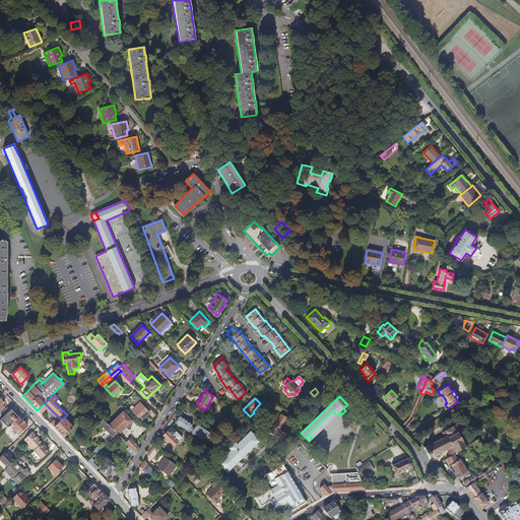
[(142,419),(149,412),(140,402),(131,410),(138,417),(139,416),(142,419)]
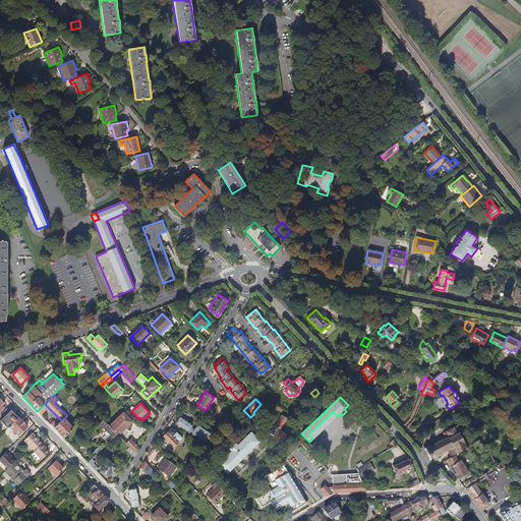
[(37,411),(42,415),(49,408),(45,404),(37,411)]
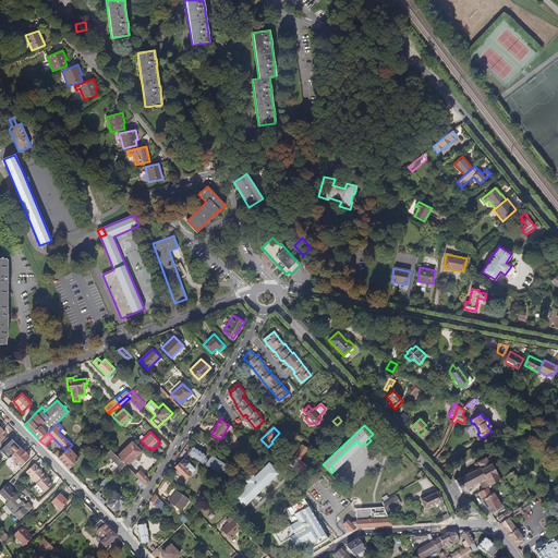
[(1,444),(4,447),(12,439),(9,436),(1,444)]
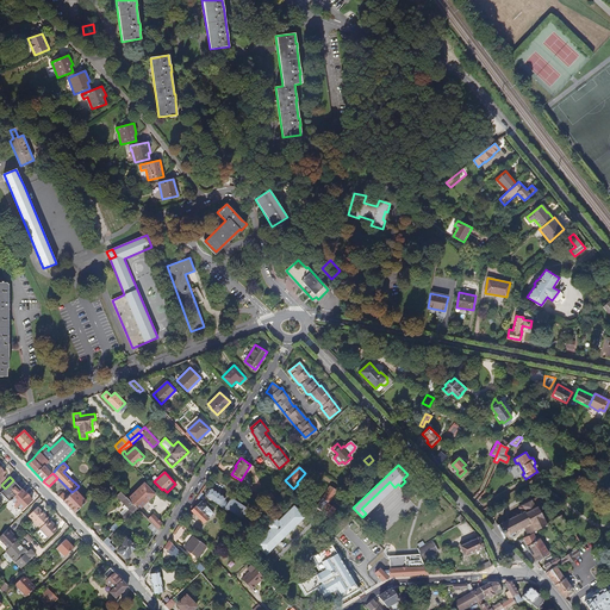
[(13,480),(5,489),(0,492),(10,500),(11,499),(22,509),(32,499),(27,496),(29,495),(26,492),(25,492),(13,480)]
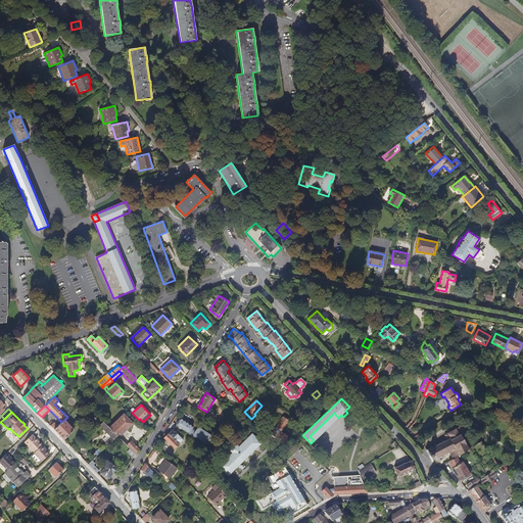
[(314,440),(338,418),(334,413),(310,436),(314,440)]
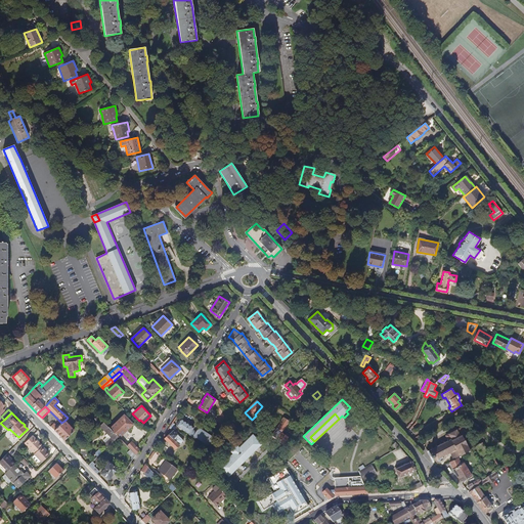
[(119,437),(119,438),(133,424),(124,415),(110,428),(119,437)]
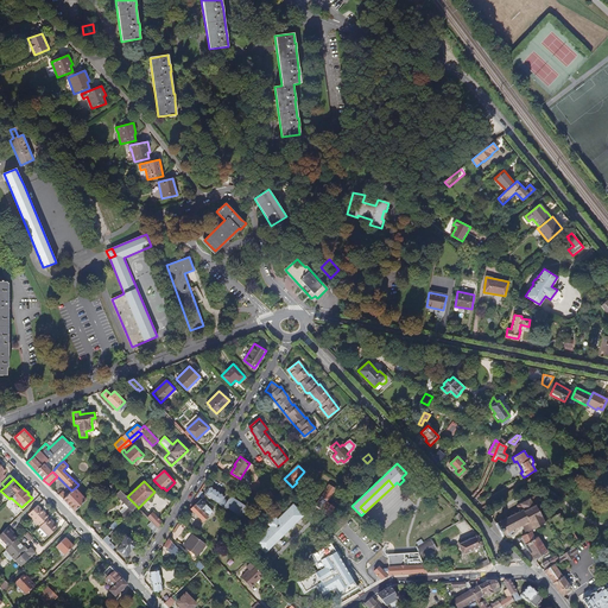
[(225,496),(210,486),(206,494),(220,504),(219,505),(227,510),(228,508),(239,515),(245,506),(236,500),(235,502),(232,499),(229,502),(223,498),(225,496)]
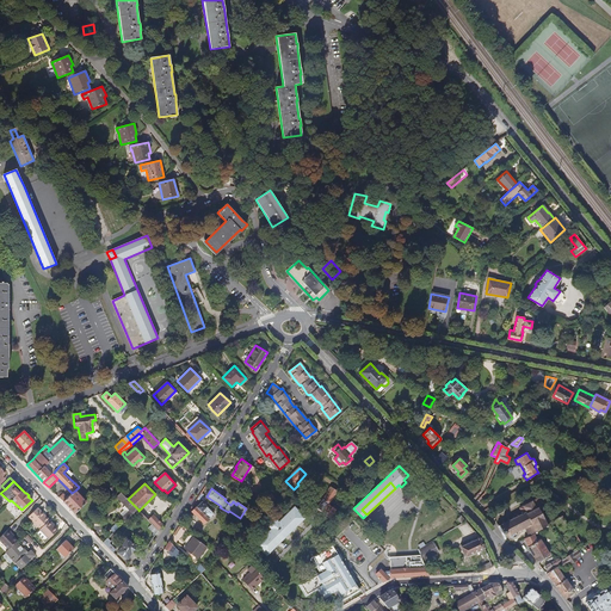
[(67,498),(63,501),(74,513),(86,501),(75,491),(72,493),(67,498)]
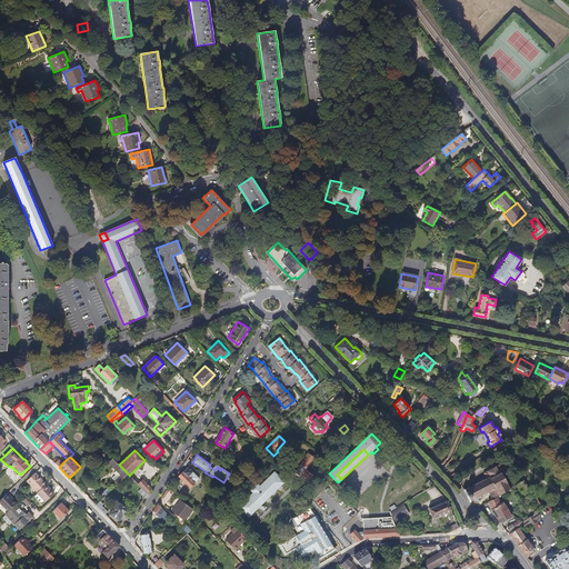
[(117,486),(129,475),(119,465),(113,459),(109,462),(117,471),(115,473),(116,475),(112,478),(115,481),(113,483),(117,486)]
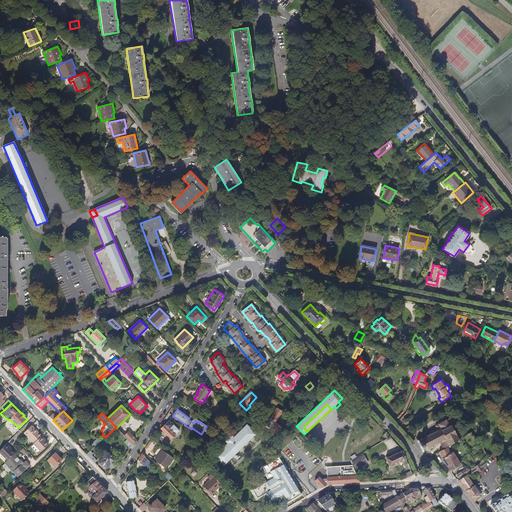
[(265,426),(277,434),(281,428),(275,424),(278,418),(273,414),(265,426)]
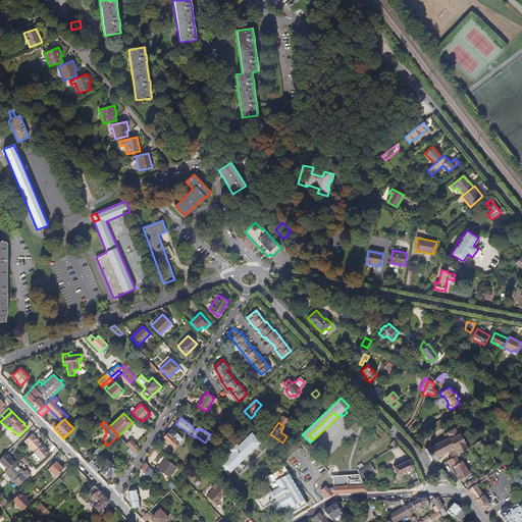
[(226,428),(227,429),(231,431),(237,427),(232,423),(230,425),(229,425),(226,428)]
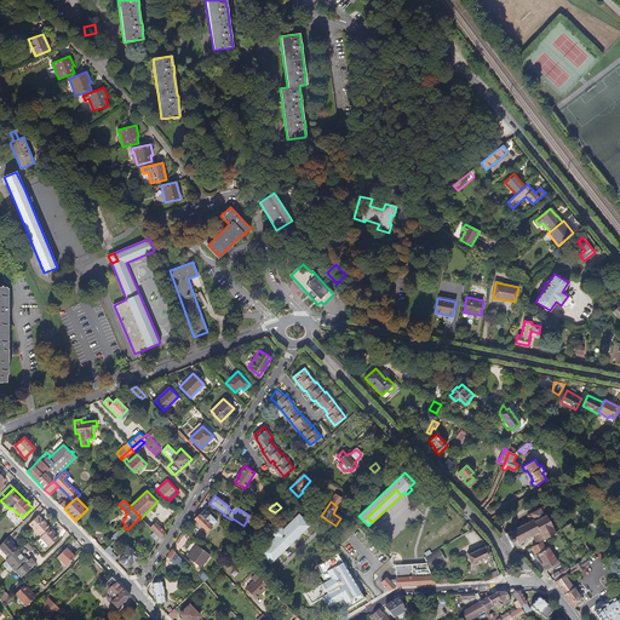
[(22,517),(24,521),(35,510),(33,507),(22,517)]
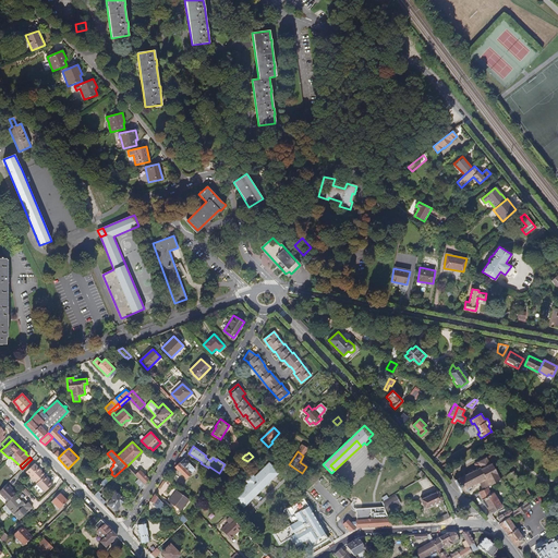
[(482,489),(500,478),(490,457),(474,463),(475,465),(468,470),(469,473),(455,481),(460,492),(480,482),(482,489)]
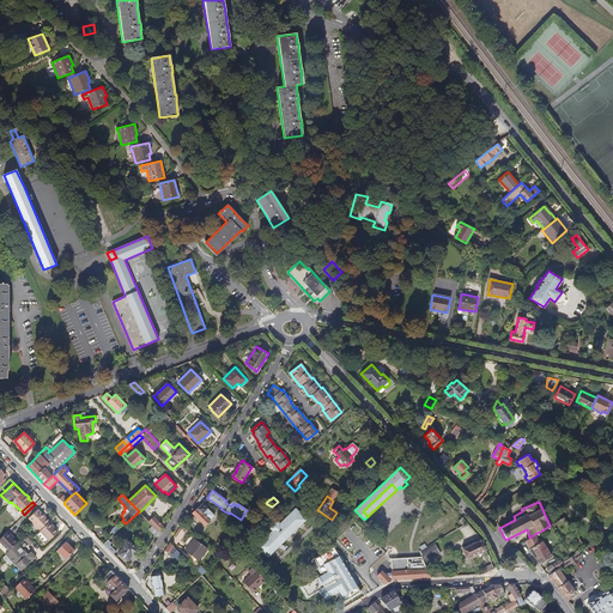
[(205,526),(214,515),(204,503),(198,509),(198,508),(193,513),(205,526)]
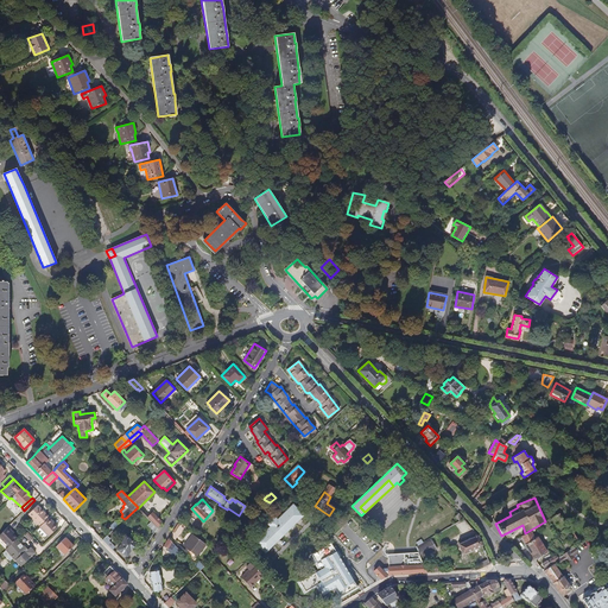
[(257,515),(270,502),(265,500),(252,511),(257,515)]
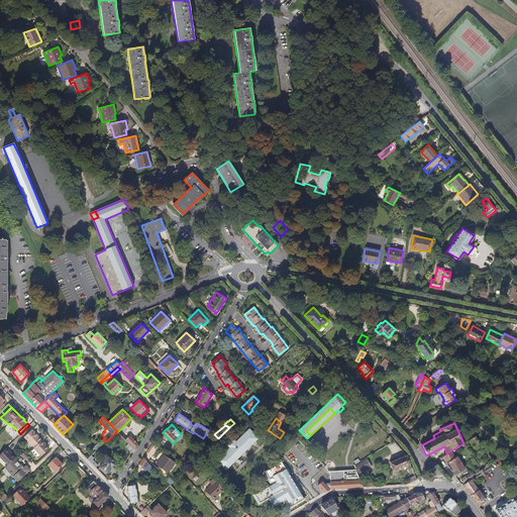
[(224,470),(257,437),(248,428),(235,441),(232,438),(226,444),(228,447),(215,460),(224,470)]
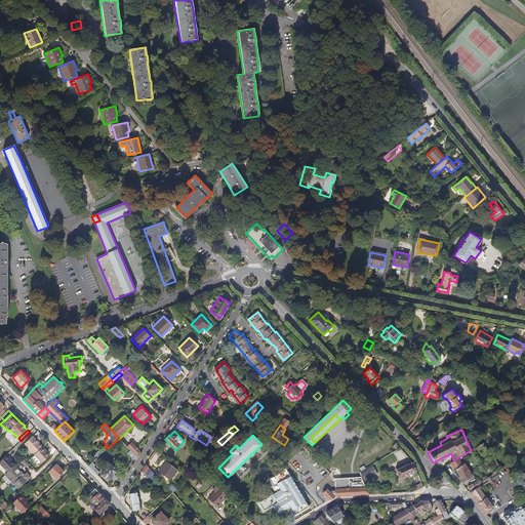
[(42,447),(32,437),(25,444),(34,454),(42,447)]
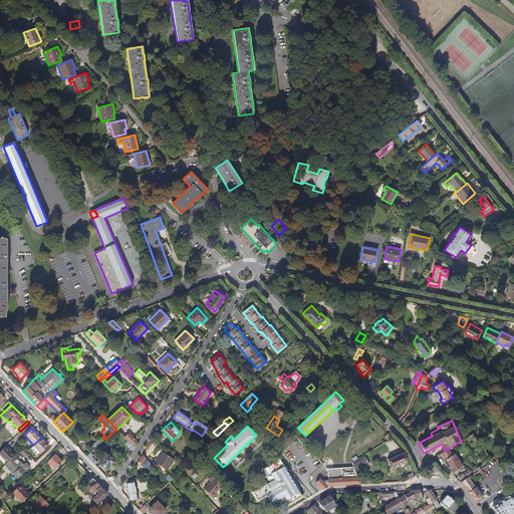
[(124,438),(127,441),(134,446),(137,441),(129,434),(127,435),(124,438)]
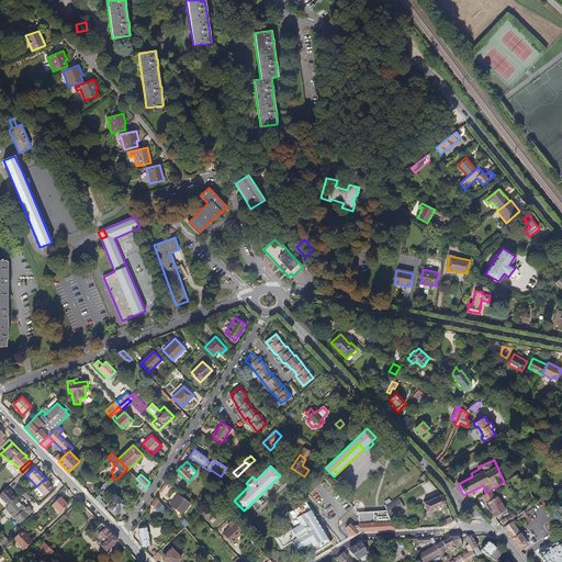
[(45,479),(36,486),(37,487),(35,491),(40,496),(43,493),(45,495),(53,487),(45,479)]
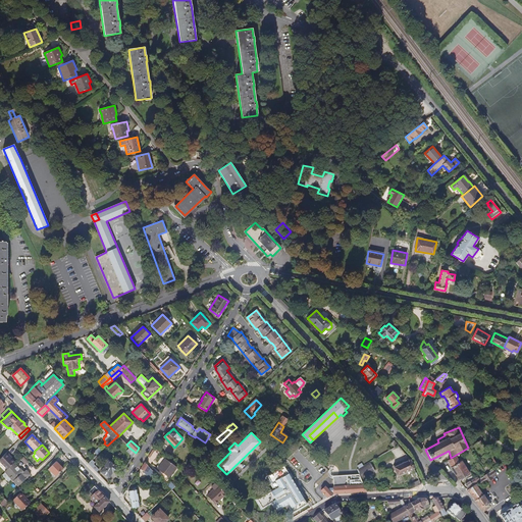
[(400,449),(401,448),(399,446),(393,449),(364,466),(359,468),(357,470),(359,474),(361,479),(401,456),(403,454),(400,449)]
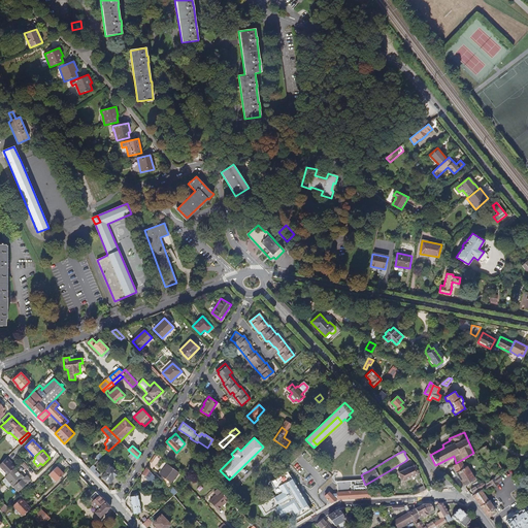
[(134,462),(137,458),(131,453),(128,455),(134,462)]
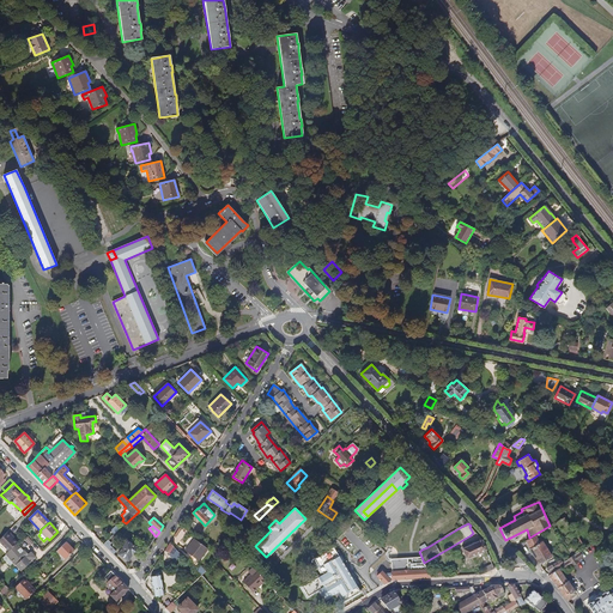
[(8,530),(0,538),(0,540),(10,551),(17,544),(18,542),(13,538),(14,538),(8,530)]
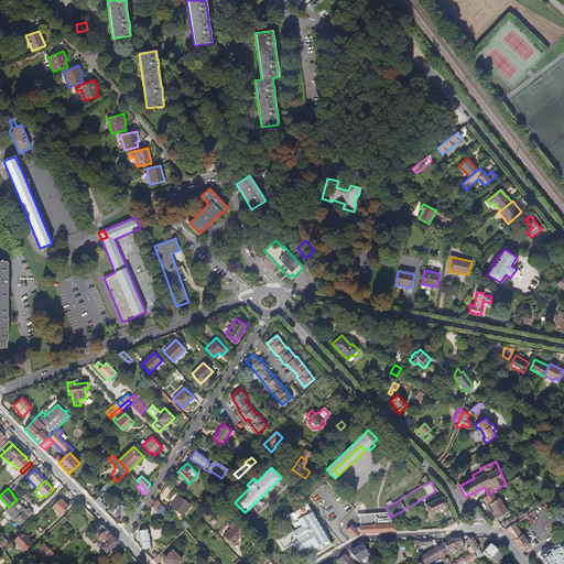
[(182,516),(191,505),(180,496),(175,492),(171,499),(172,500),(169,505),(182,516)]
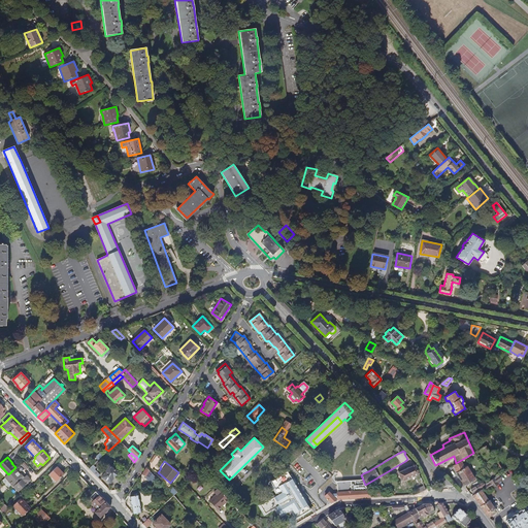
[(457,464),(453,465),(457,473),(461,480),(464,486),(475,480),(467,466),(465,467),(462,461),(457,464)]
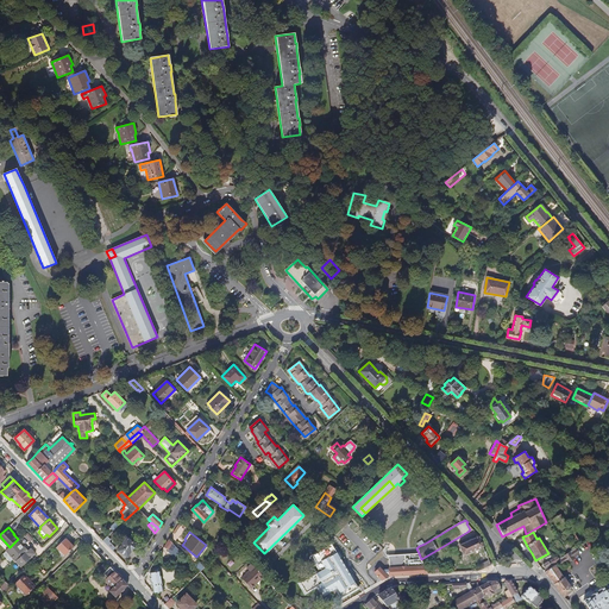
[(482,544),(478,537),(459,545),(464,554),(483,546),(482,544)]
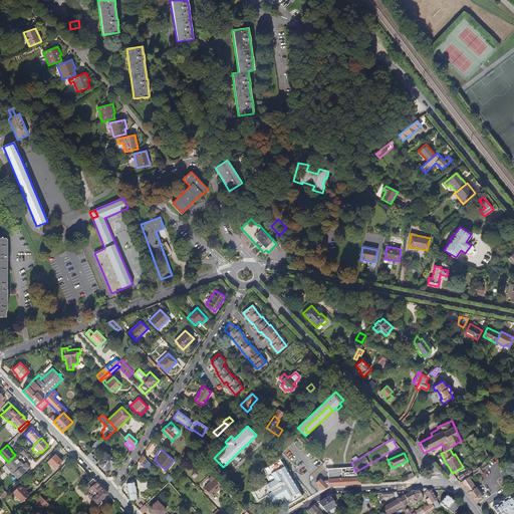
[(89,454),(87,457),(94,465),(97,462),(89,454)]
